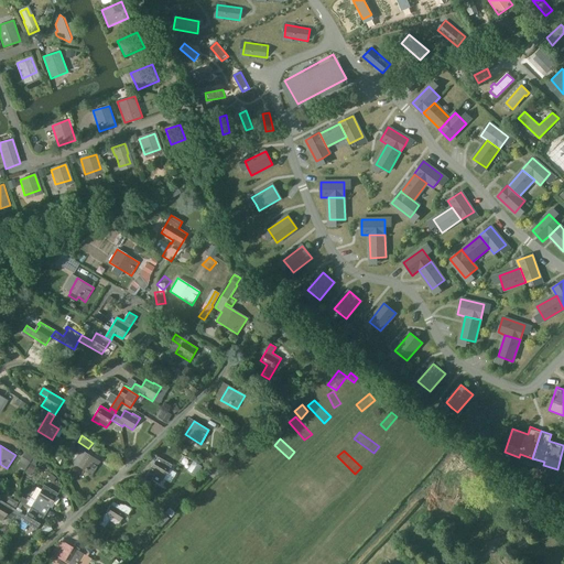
[(93,476),(100,462),(85,453),(76,466),(93,476)]
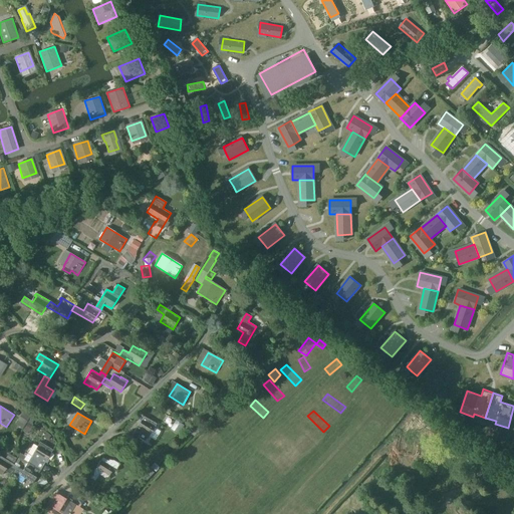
[(151,434),(157,425),(144,417),(132,437),(138,441),(140,438),(145,442),(150,433),(151,434)]
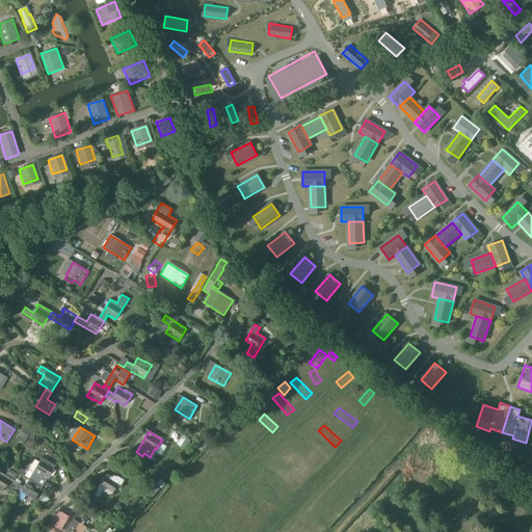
[(247,457),(253,452),(239,439),(234,444),(247,457)]
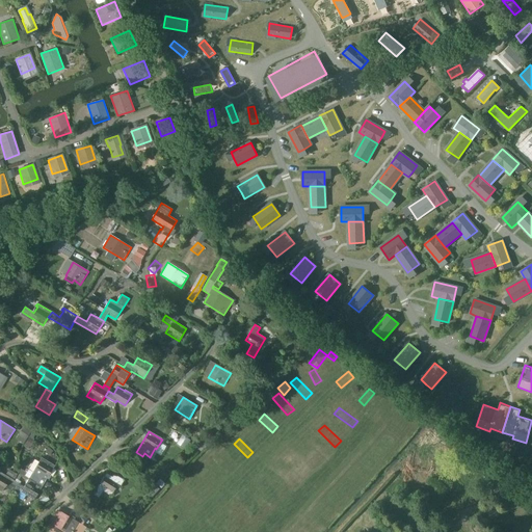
[(310,445),(304,449),(317,462),(322,457),(310,445)]
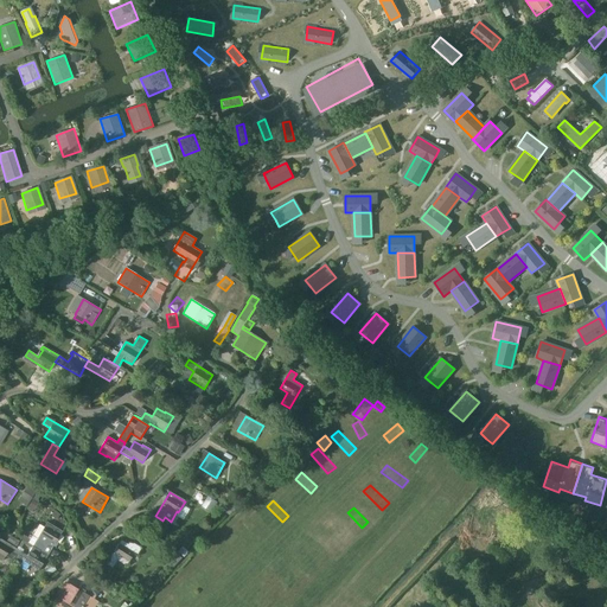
[(184,513),(177,525),(183,530),(191,518),(184,513)]
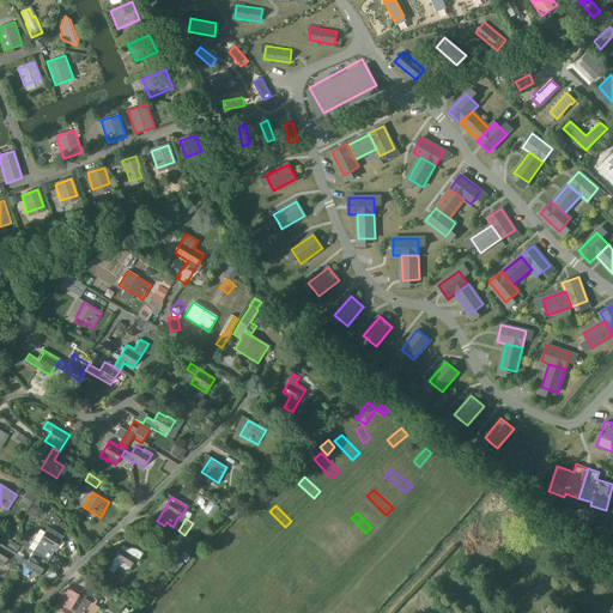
[(426,525),(442,536),(447,530),(431,519),(426,525)]
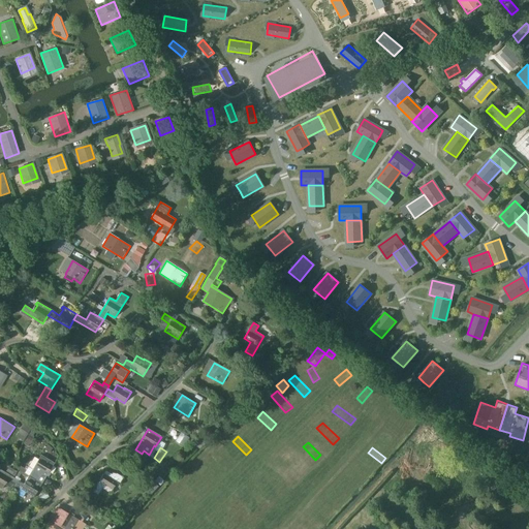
[(29,475),(42,484),(54,463),(41,455),(29,475)]
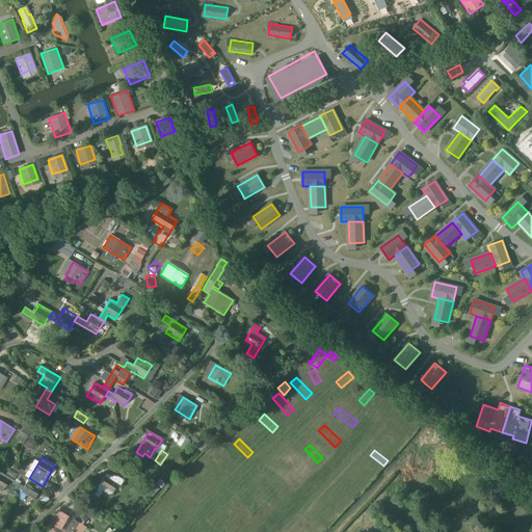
[(224,479),(230,475),(215,459),(210,463),(224,479)]
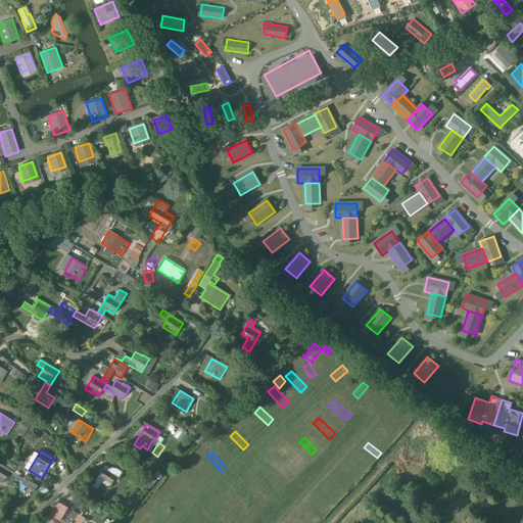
[(287,452),(282,456),(295,471),(300,466),(287,452)]
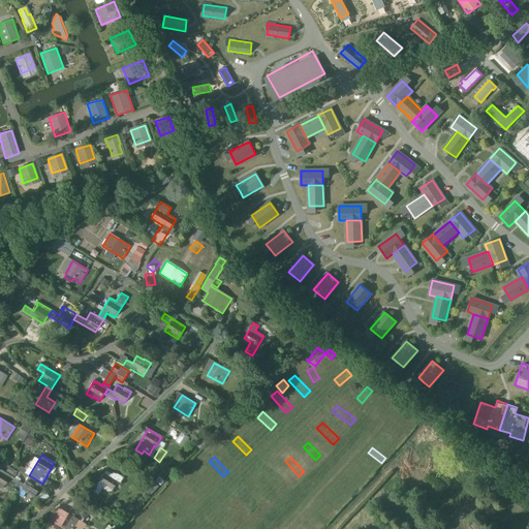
[(364,481),(368,476),(355,465),(350,469),(364,481)]
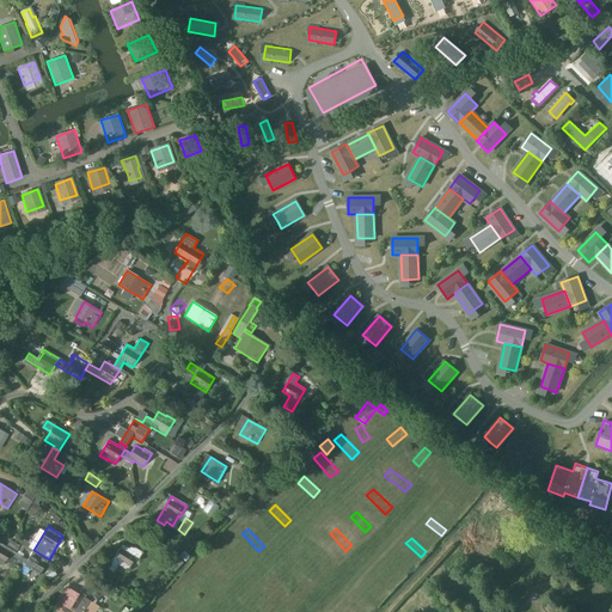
[(0,562),(2,564),(7,557),(19,563),(23,557),(0,543),(0,562)]
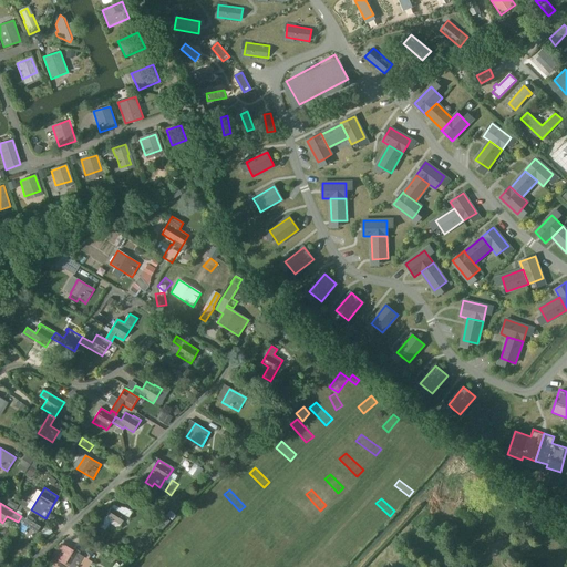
[(121,506),(120,508),(113,504),(100,527),(104,531),(109,523),(119,528),(124,518),(127,521),(132,512),(125,507),(121,506)]
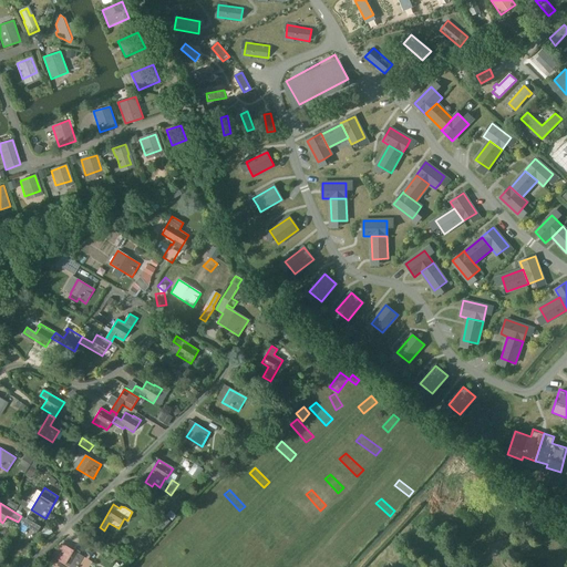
[(302,533),(310,527),(298,508),(290,514),(302,533)]
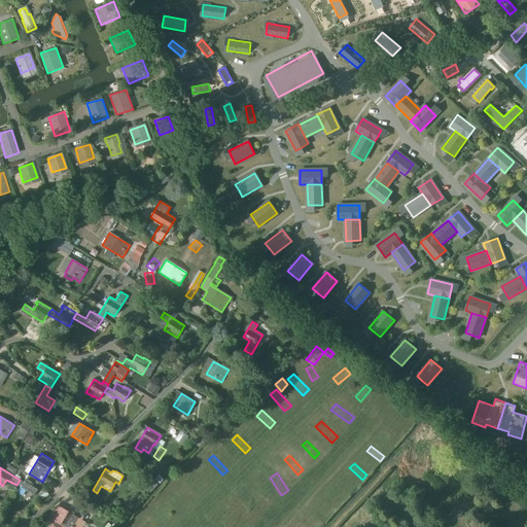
[(20,487),(34,495),(42,482),(29,473),(20,487)]
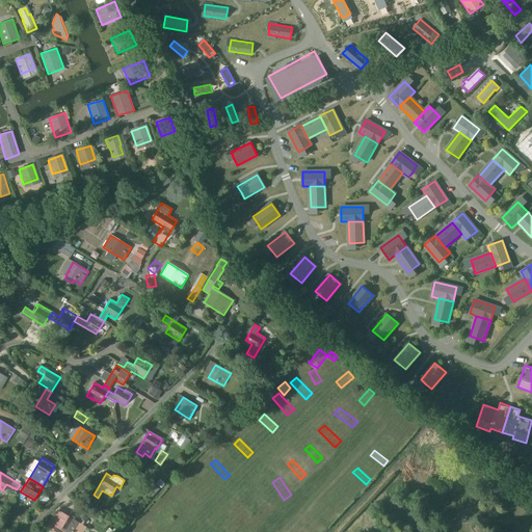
[(211,494),(205,481),(201,484),(197,478),(190,481),(198,500),(211,494)]
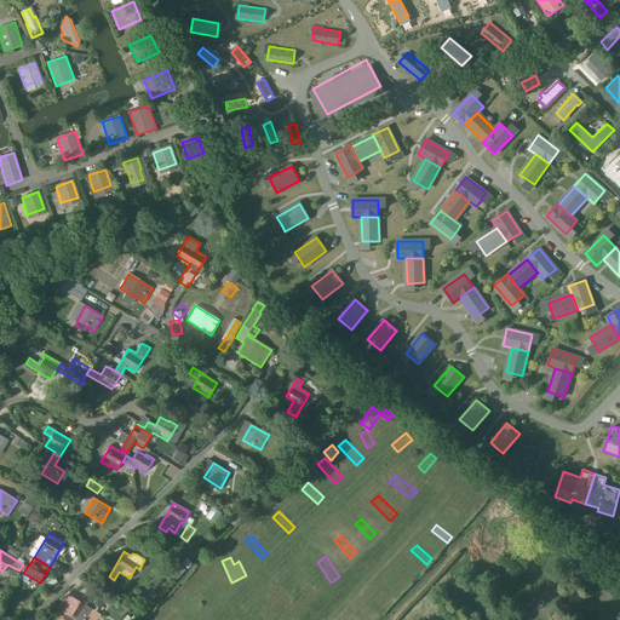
[(389,573),(401,580),(403,574),(391,567),(389,573)]
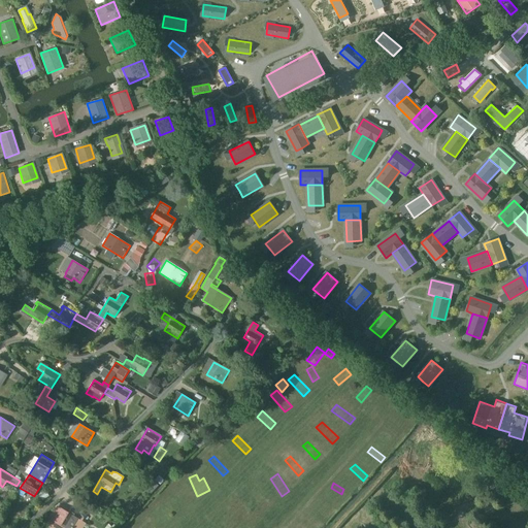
[(185,513),(190,507),(175,492),(170,497),(185,513)]
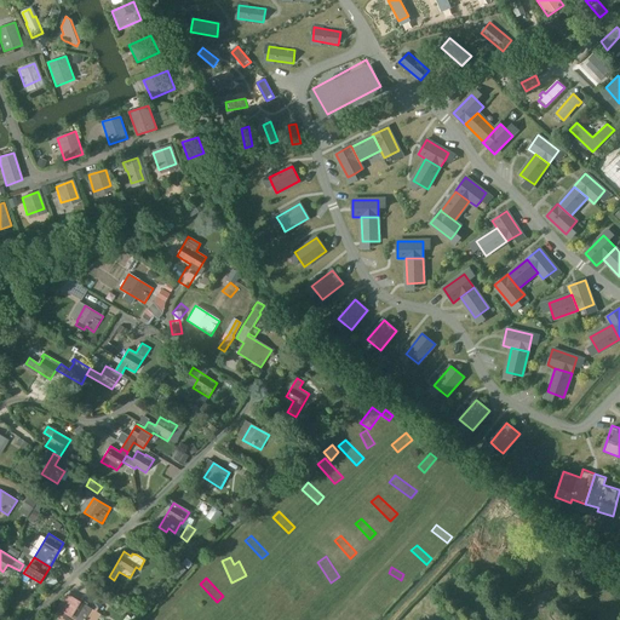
[(300,600),(306,595),(302,589),(296,593),(300,600)]
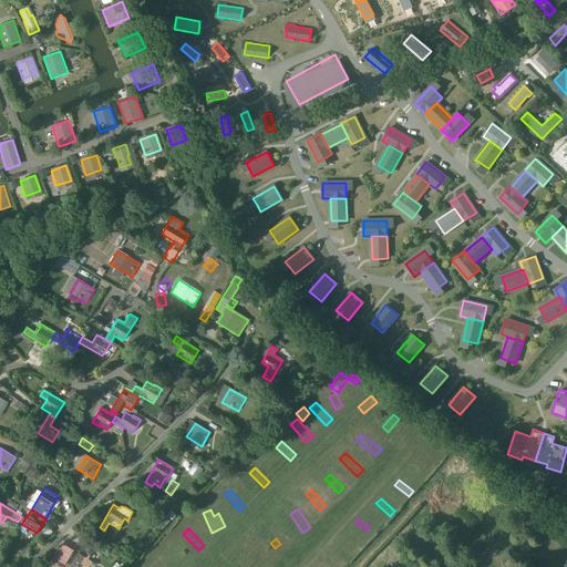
[(70,566),(76,566),(83,557),(68,547),(60,560),(70,566)]
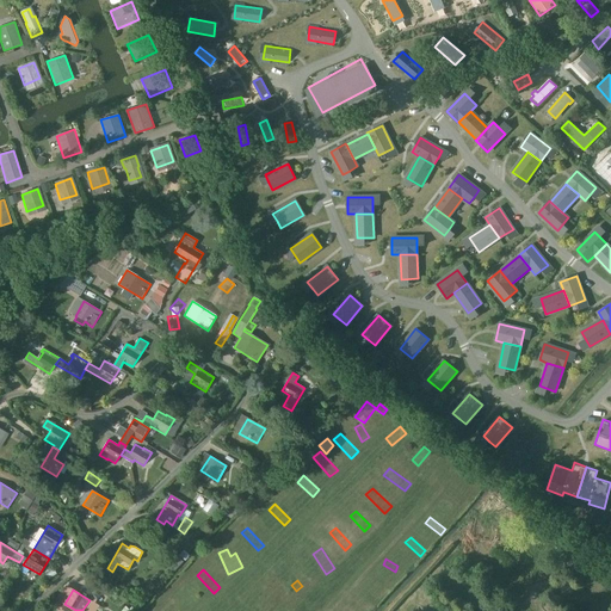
[(264,598),(276,610),(291,610),(292,610),(272,590),(264,598)]
